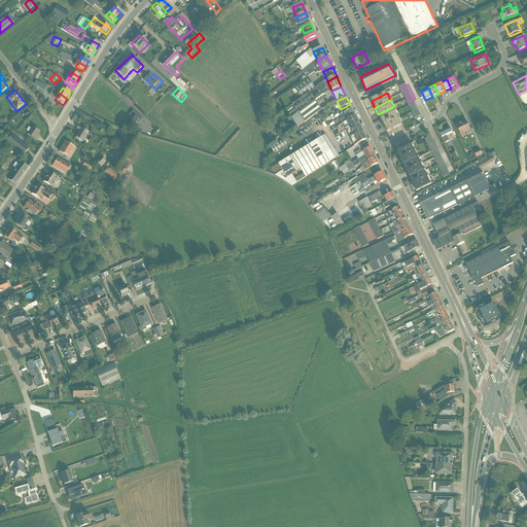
[(394,106),(378,114),(382,120),(397,112),(394,106)]
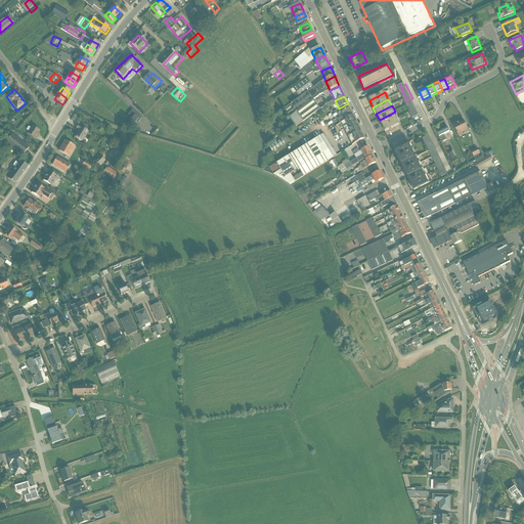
[(338,115),(341,123),(352,115),(349,107),(338,115)]
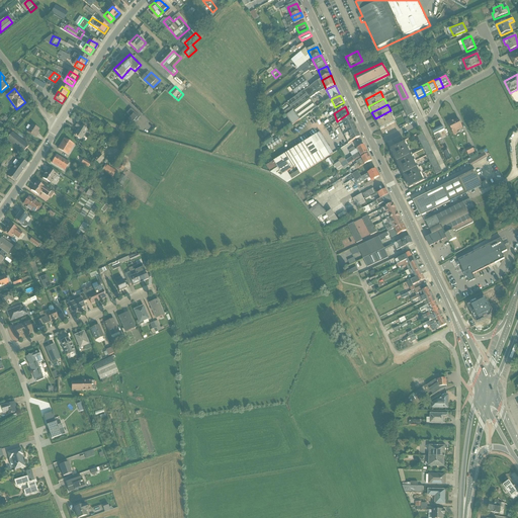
[(127,120),(132,124),(137,118),(134,115),(135,113),(131,109),(126,113),(131,117),(127,120)]
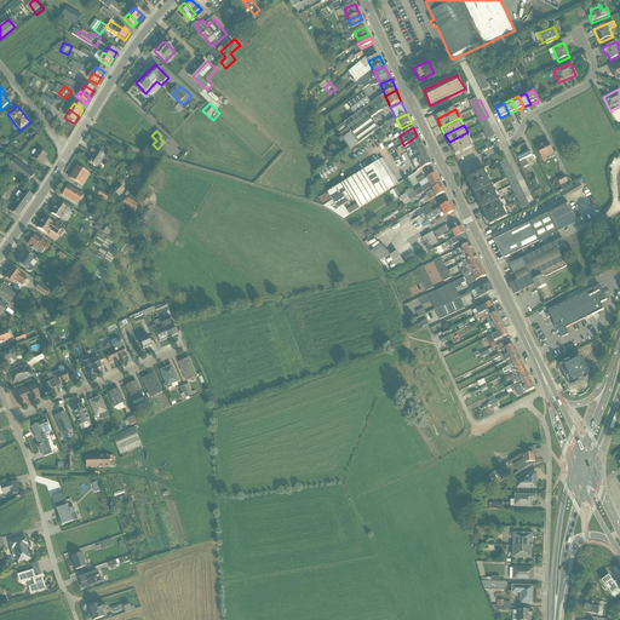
[(471,141),(468,132),(449,142),(453,149),(471,141)]
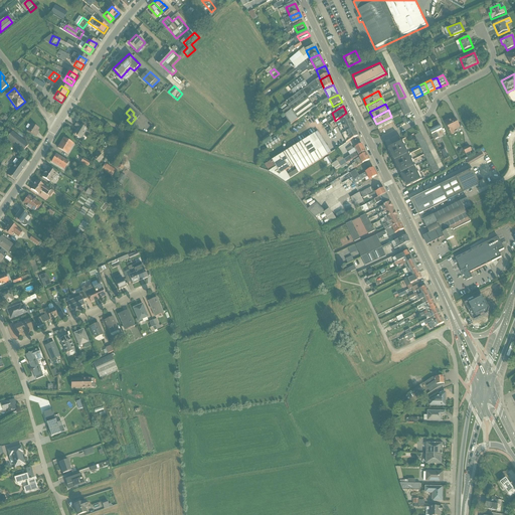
[(350,140),(358,137),(355,131),(346,113),(335,121),(343,137),(346,143),(350,140)]
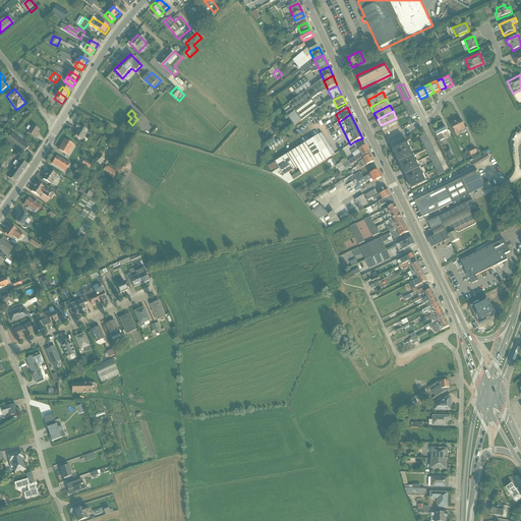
[(396,118),(381,125),(384,132),(399,124),(396,118)]
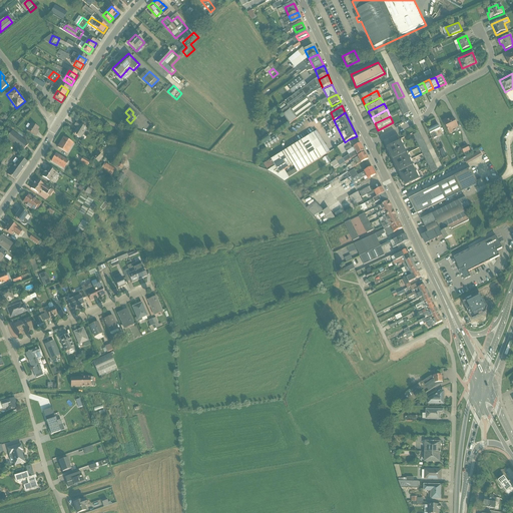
[(448,132),(459,127),(454,117),(444,121),(448,132)]
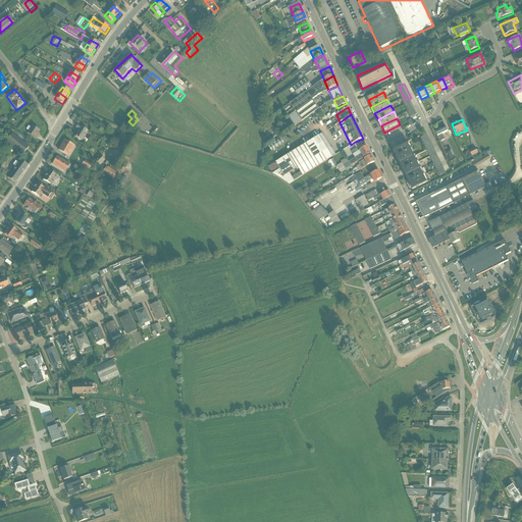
[(438,137),(450,132),(446,124),(434,129),(438,137)]
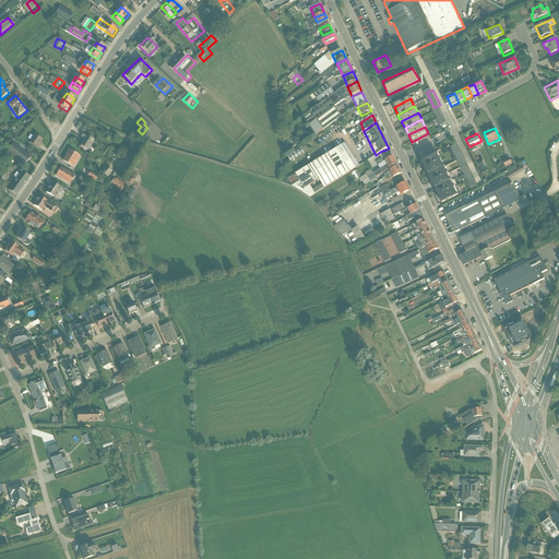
[(28,143),(39,150),(44,141),(34,134),(28,143)]
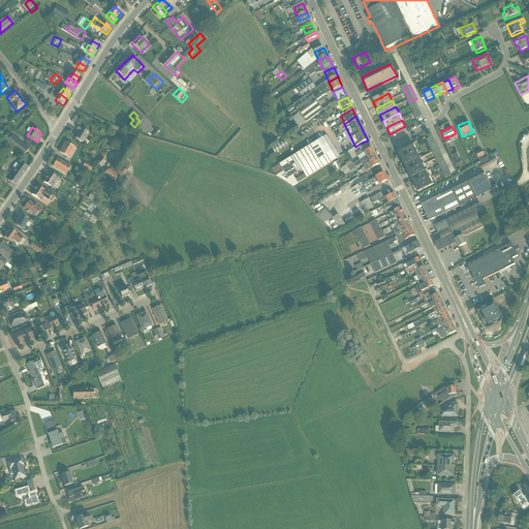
[(74,139),(83,144),(89,132),(79,127),(76,131),(79,132),(74,139)]
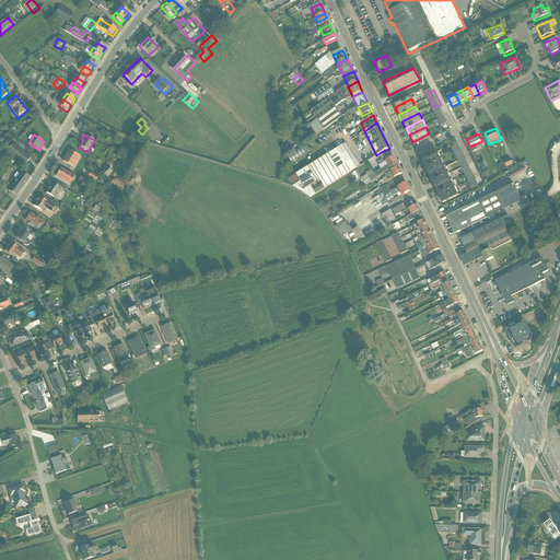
[(346,142),(295,174),(305,190),(321,181),(325,188),(360,166),(346,142)]
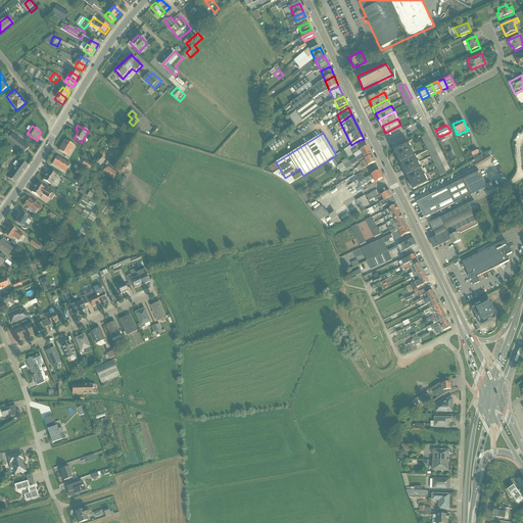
[(30,158),(36,149),(18,137),(12,145),(30,158)]
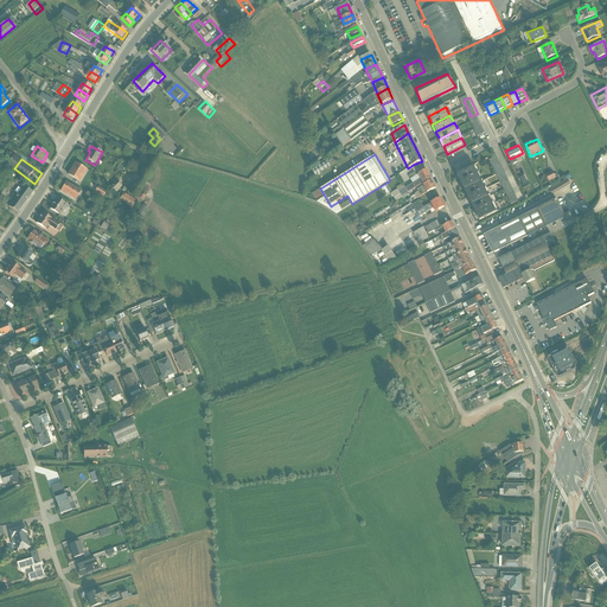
[(66,176),(80,183),(87,170),(75,163),(66,176)]
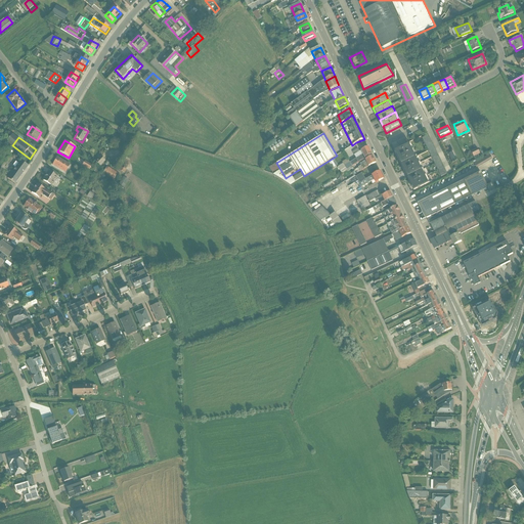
[(395,153),(399,160),(415,151),(410,145),(395,153)]
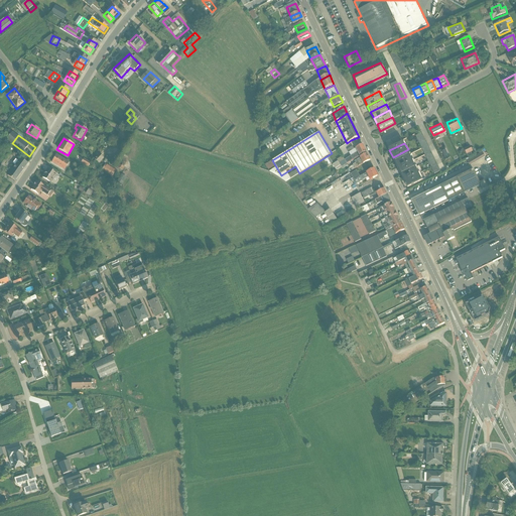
[(361,155),(368,152),(364,145),(357,148),(361,155)]
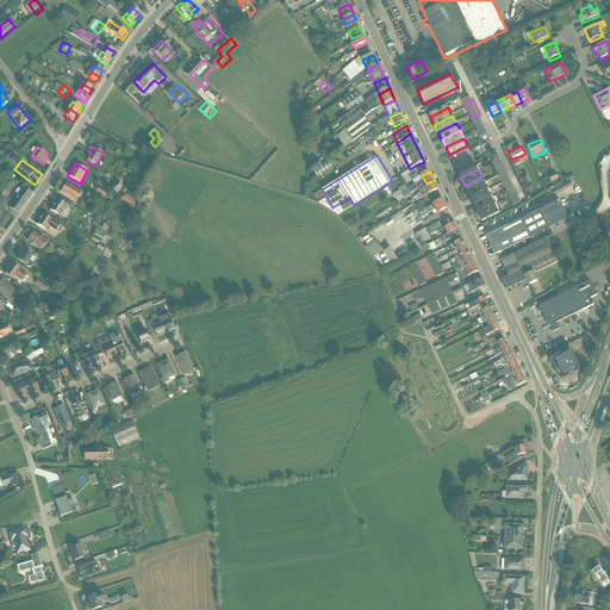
[(553,175),(556,186),(564,184),(561,173),(553,175)]
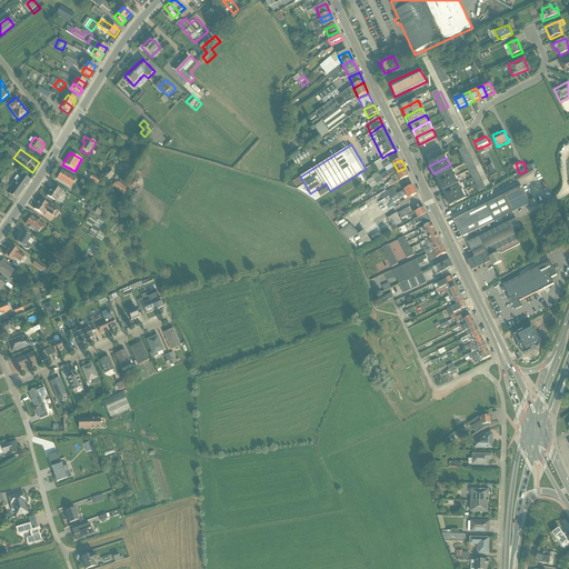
[(437,180),(453,171),(450,165),(433,173),(437,180)]
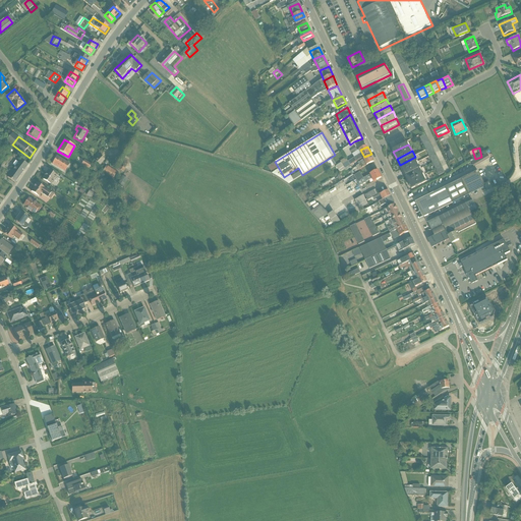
[(104,155),(98,160),(103,165),(108,160),(104,155)]
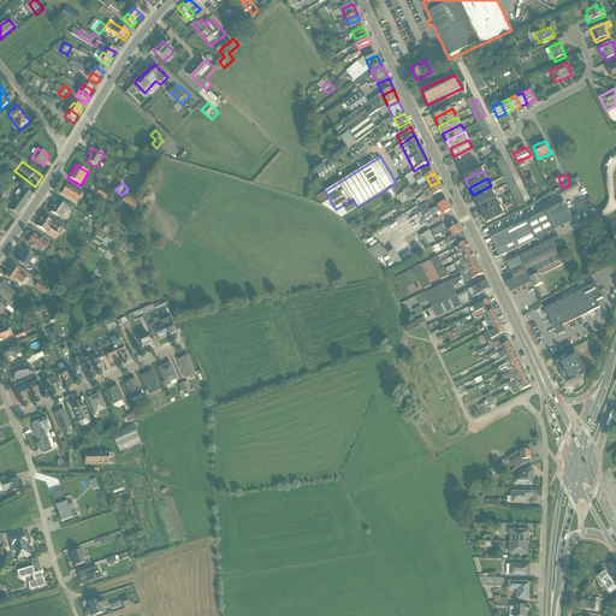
[(581,183),(561,191),(563,197),(584,189),(581,183)]
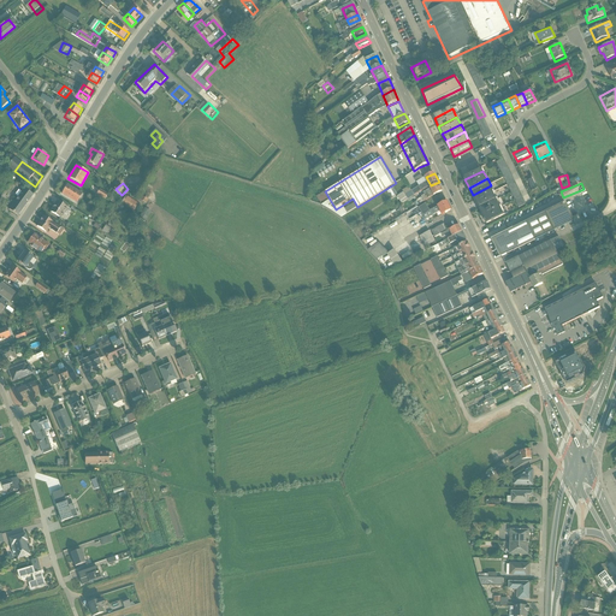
[(76,205),(83,195),(66,184),(60,194),(76,205)]
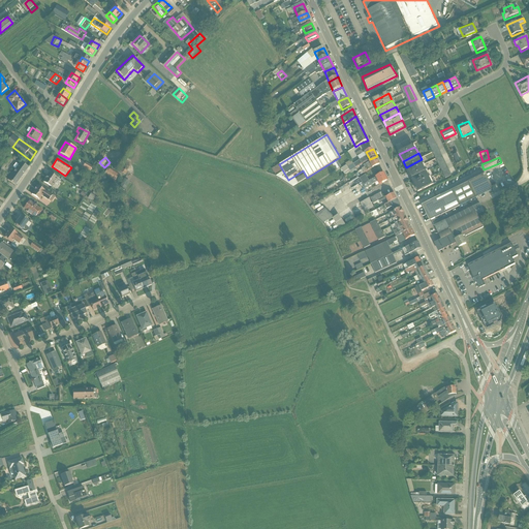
[(370,162),(373,169),(381,165),(378,158),(370,162)]
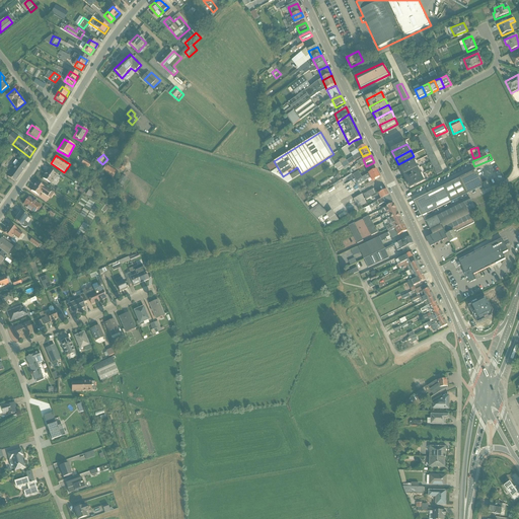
[(398,164),(401,170),(417,163),(414,156),(398,164)]
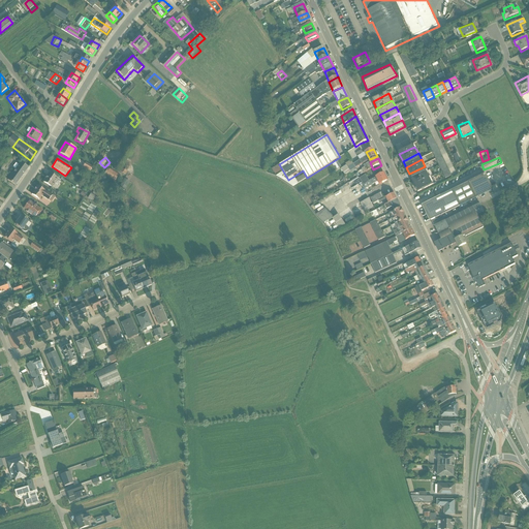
[(16,186),(28,168),(20,162),(7,181),(16,186)]
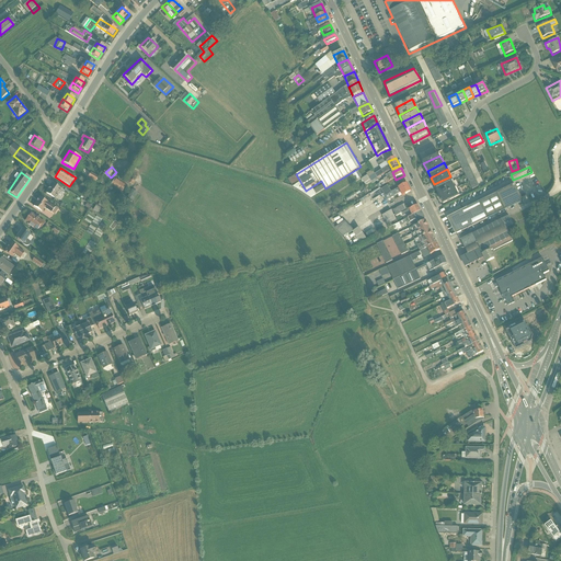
[(95,173),(92,178),(101,184),(104,179),(95,173)]
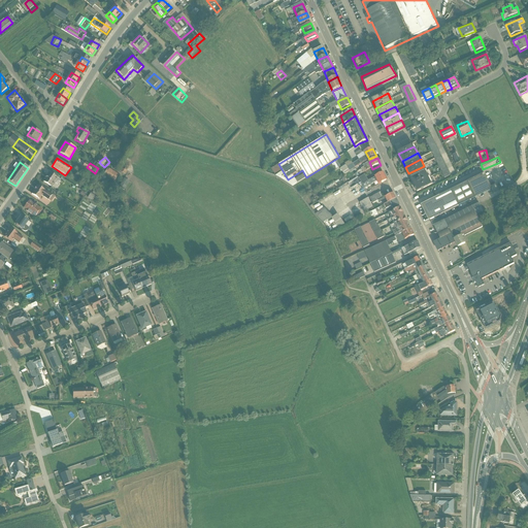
[(374,174),(383,171),(381,165),(372,169),(374,174)]
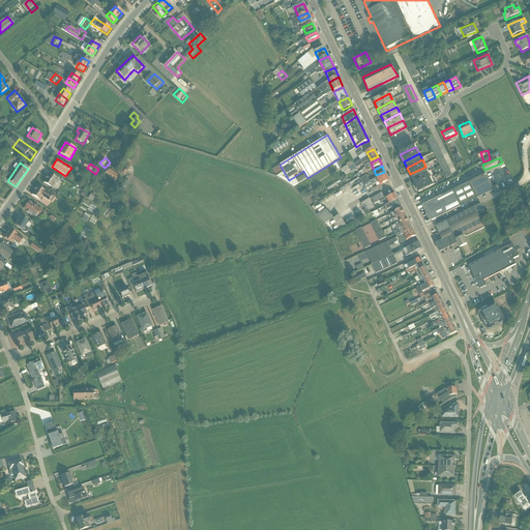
[(413,181),(429,173),(425,167),(410,174),(413,181)]
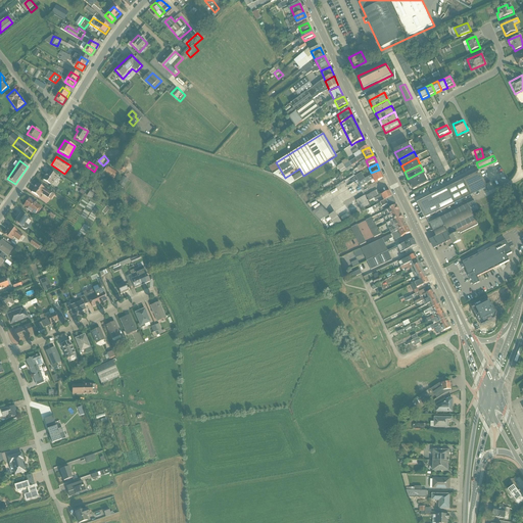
[(439,168),(445,176),(449,172),(443,164),(439,168)]
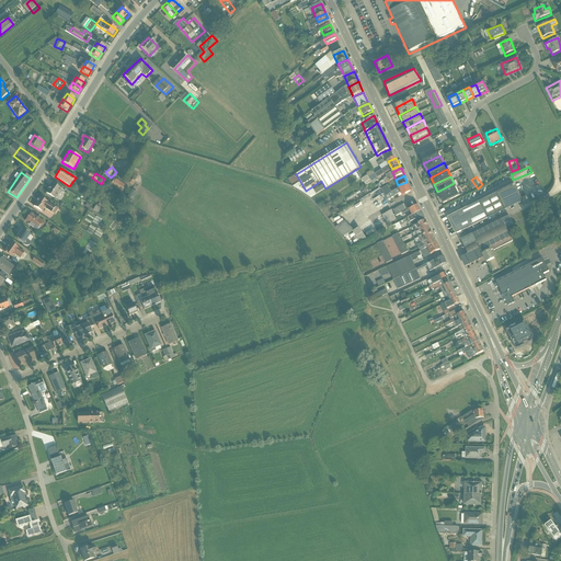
[(126,185),(114,179),(110,185),(121,193),(126,185)]
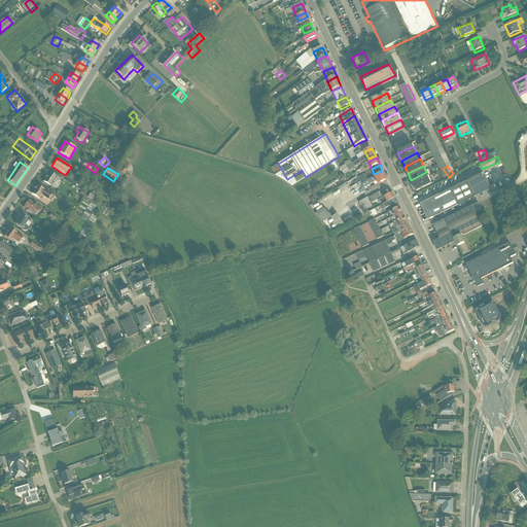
[(55,189),(60,180),(48,172),(42,182),(55,189)]
